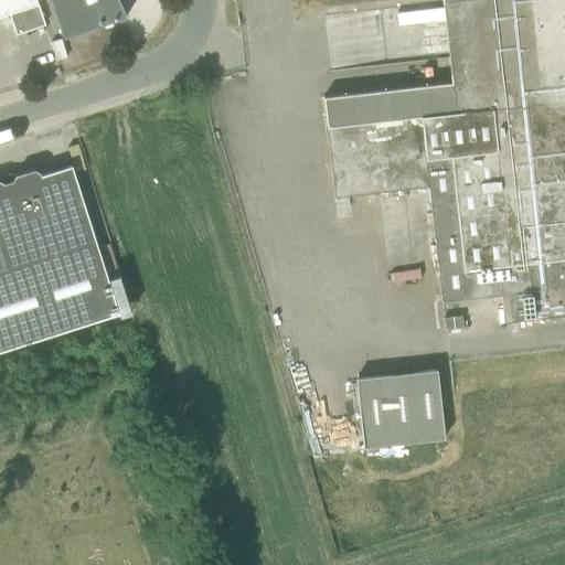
[(0,0),(0,17),(11,13),(18,32),(44,23),(35,0),(0,0)]
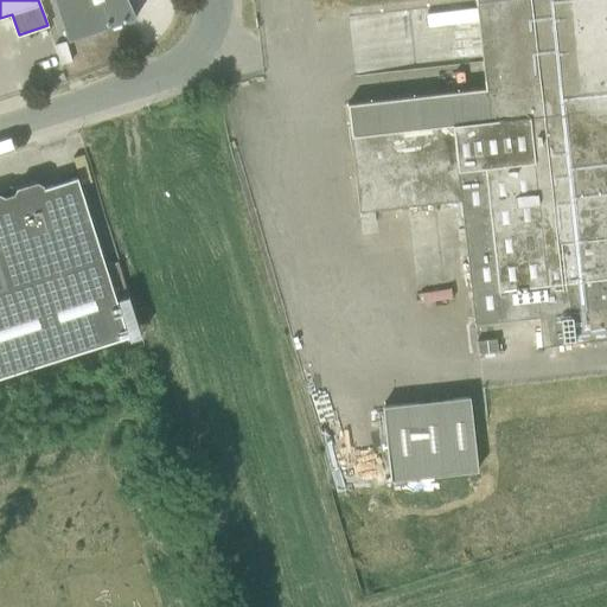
[(53,0),(59,18),(68,40),(135,18),(128,0),(53,0)]
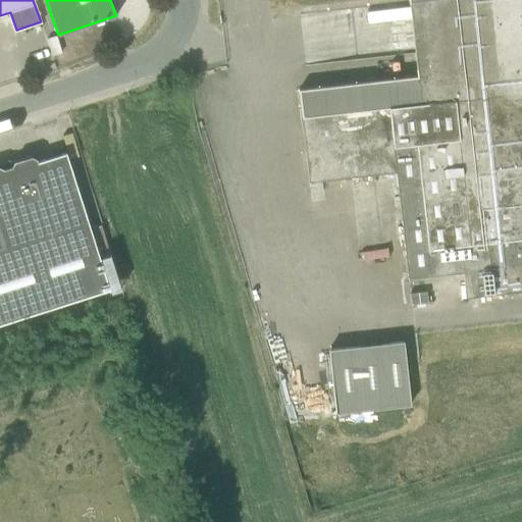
[(521,0),(407,0),(408,3),(421,2),(428,67),(415,68),(416,77),(298,90),(308,183),(396,173),(407,279),(462,273),(465,298),(521,292),(521,0)]
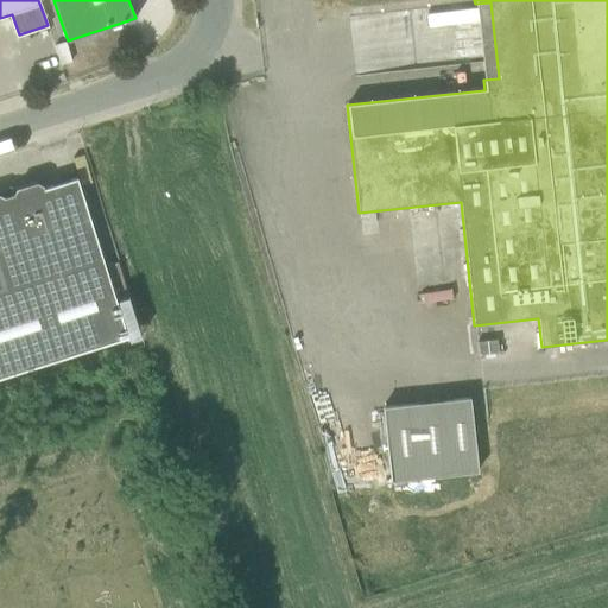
[(0,378),(128,337),(76,178),(14,198),(13,194),(4,197),(5,201),(0,202),(0,378)]
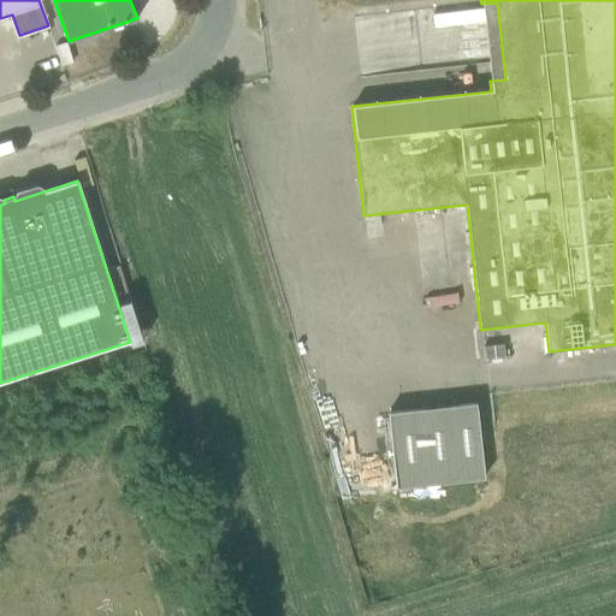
[(503,344),(483,347),(484,360),(504,357),(503,344)]
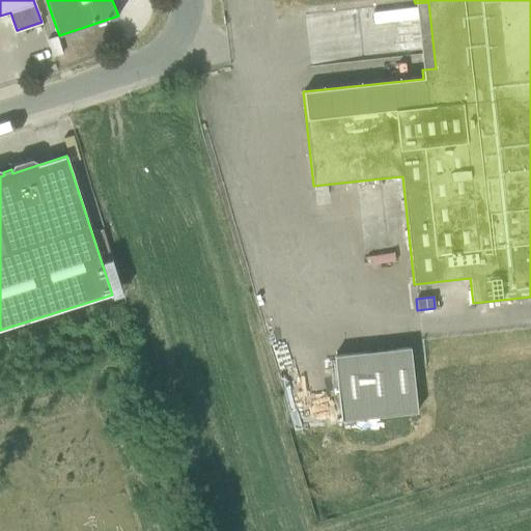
[(340,421),(416,413),(409,348),(334,356),(340,421)]
